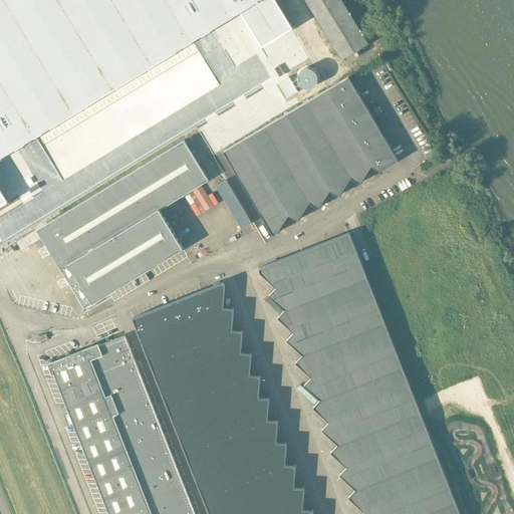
[(0,0),(0,204),(6,201),(0,189),(0,157),(35,137),(192,41),(241,11),(262,45),(291,27),(274,0),(0,0)]
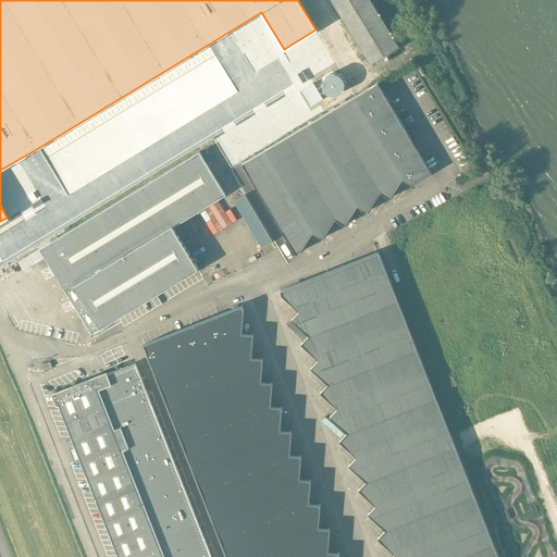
[(399,46),(371,0),(332,0),(371,63),(399,46)]
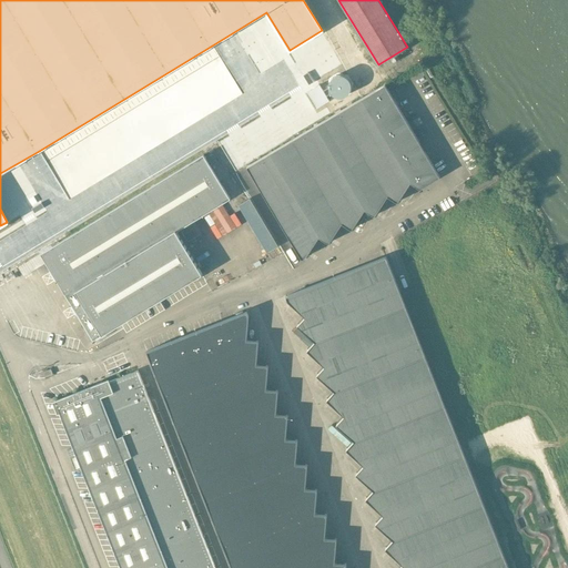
[(440,176),(385,84),(246,166),(302,259),(306,256),(320,236),(328,243),(342,223),(352,230),(365,209),(375,215),(388,195),(397,202),(411,182),(421,189),(440,176)]
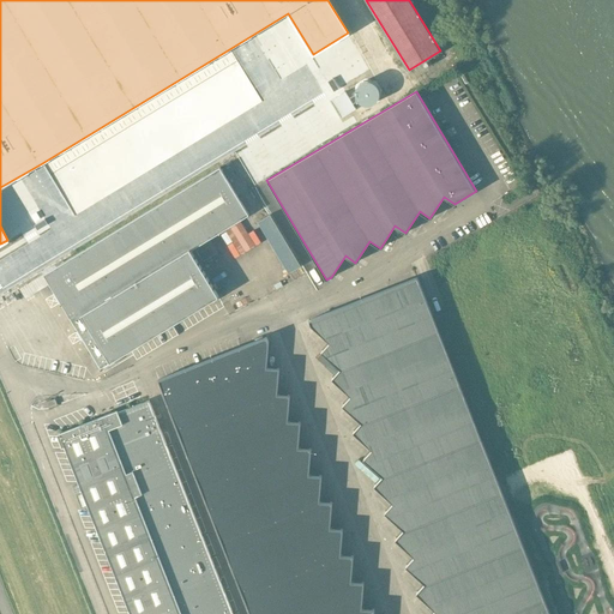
[(355,109),(353,106),(353,103),(349,100),(349,97),(344,91),(330,101),(341,118),(355,109)]
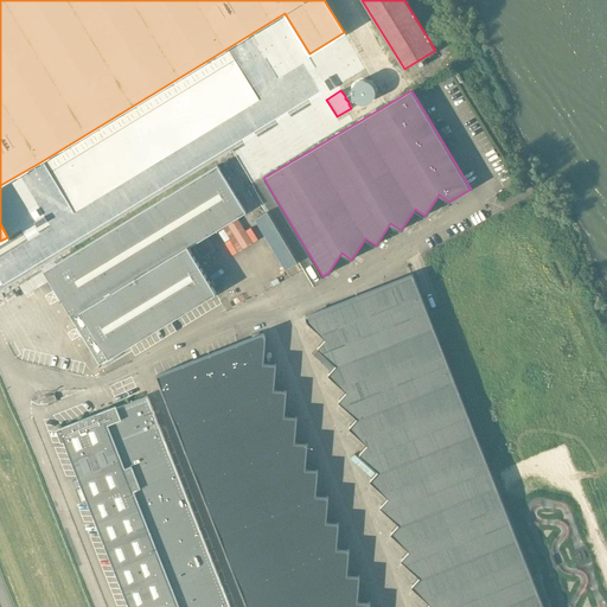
[(216,292),(187,247),(246,211),(217,165),(63,259),(43,270),(100,363),(109,357),(216,292)]
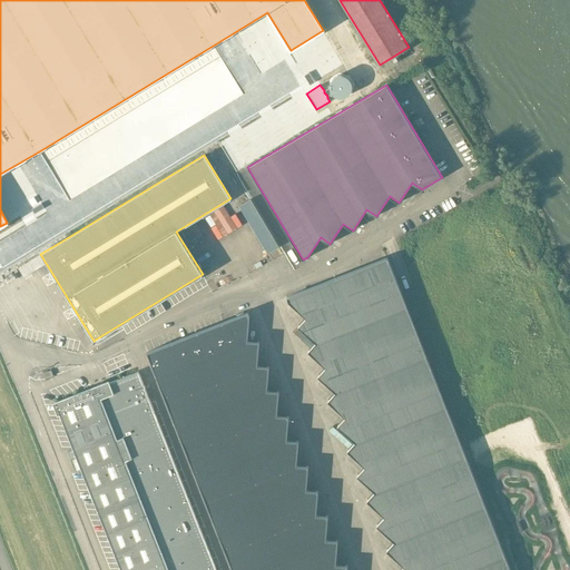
[(510,569),(387,257),(287,297),(288,302),(306,317),(298,326),(316,343),(308,351),(326,367),(318,376),(336,392),(327,401),(345,418),(337,426),(355,442),(347,451),(365,468),(357,475),(375,492),(367,501),(385,517),(376,526),(394,542),(386,550),(404,567),(400,569),(510,569)]
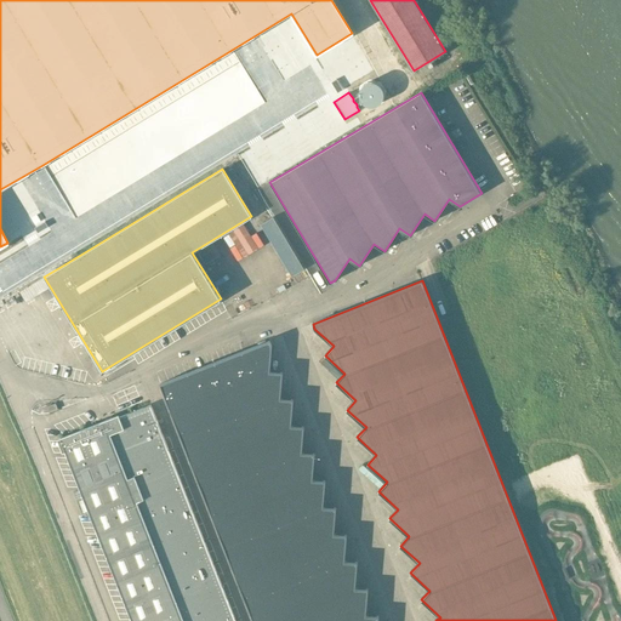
[(377,620),(379,616),(366,615),(368,590),(355,588),(358,563),(345,562),(347,535),(334,534),(336,508),(323,507),(325,480),(313,480),(314,454),(302,453),(303,427),(291,426),(294,399),(280,399),(283,372),(269,371),(272,346),(269,341),(160,383),(254,620),(377,620)]
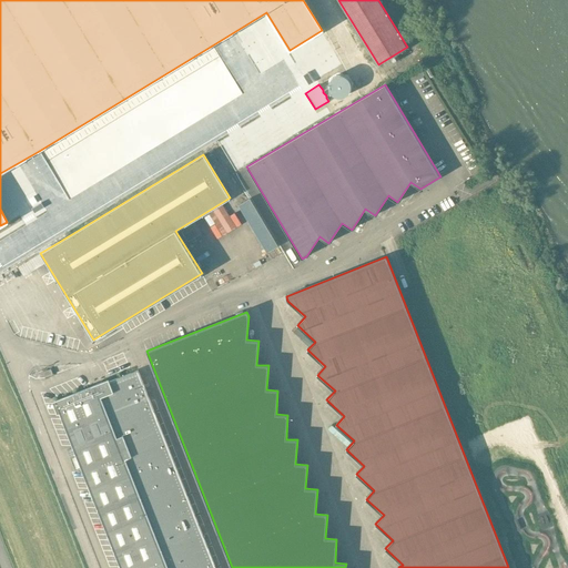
[(215,567),(138,369),(56,403),(56,401),(54,401),(120,567),(215,567)]
